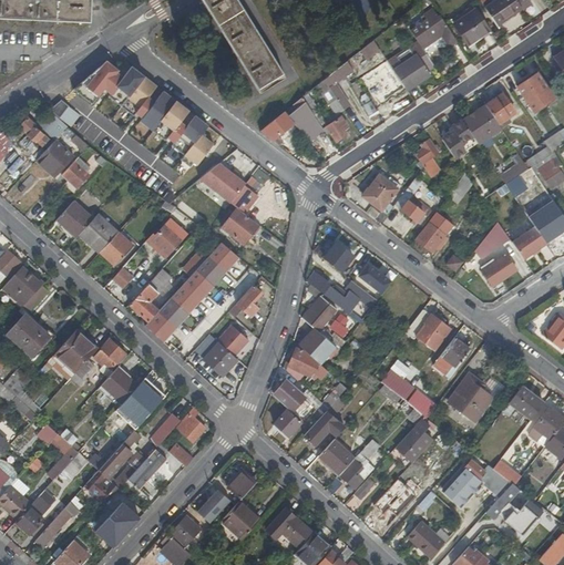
[(0,0),(0,18),(90,21),(91,0),(0,0)]
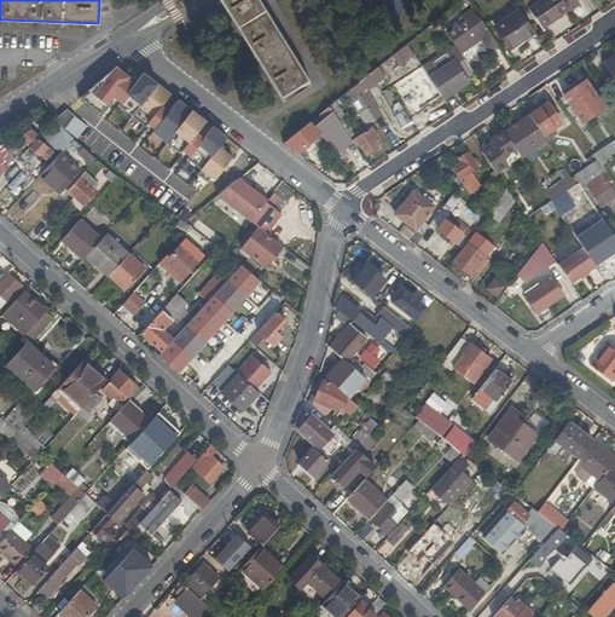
[(259,0),(228,0),(222,4),(280,97),(311,79),(259,0)]
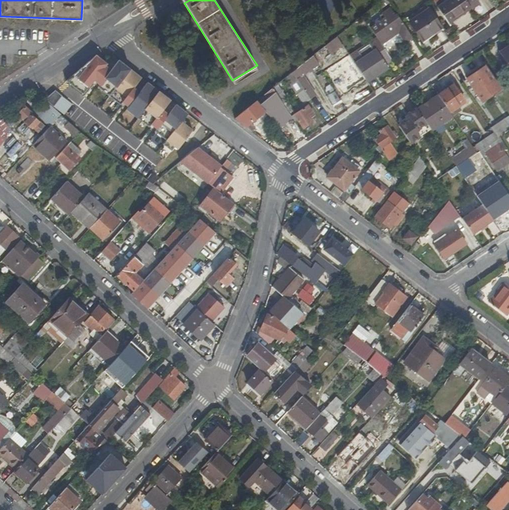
[(444,0),(435,0),(438,3),(443,11),(449,6),(444,0)]
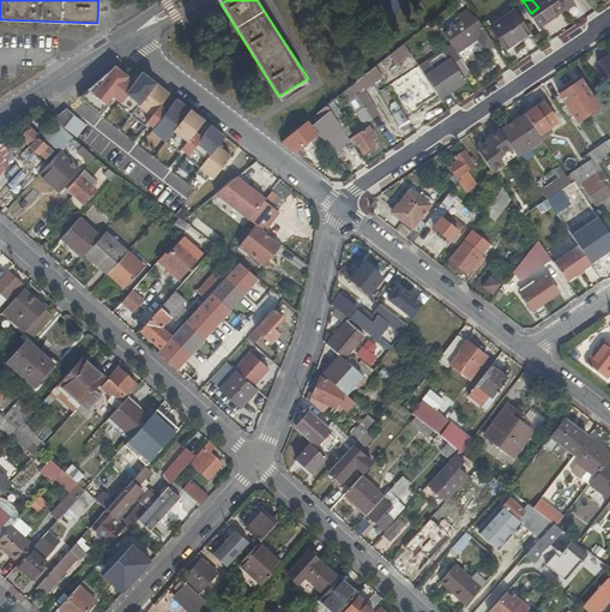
[(549,0),(538,7),(531,13),(544,31),(563,18),(562,16),(569,11),(561,0),(549,0)]
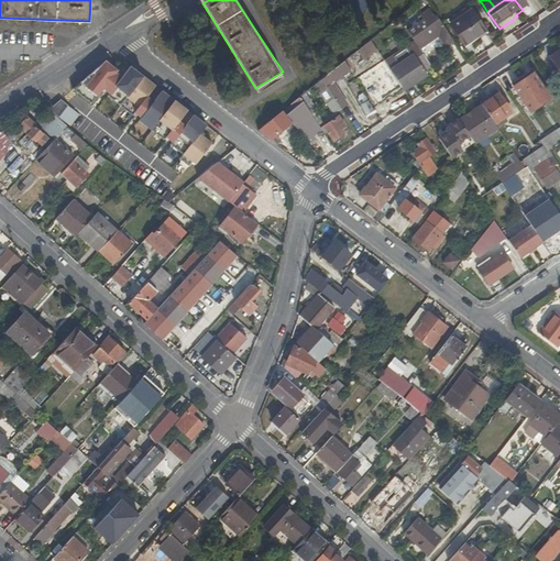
[(534,8),(527,0),(515,0),(523,10),(524,12),(525,14),(534,8)]
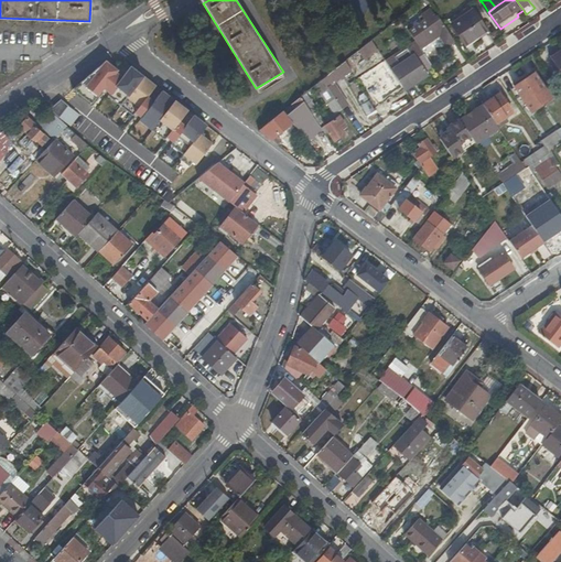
[(425,49),(427,51),(445,38),(453,49),(460,43),(444,19),(442,20),(437,12),(430,18),(432,21),(414,34),(425,49)]
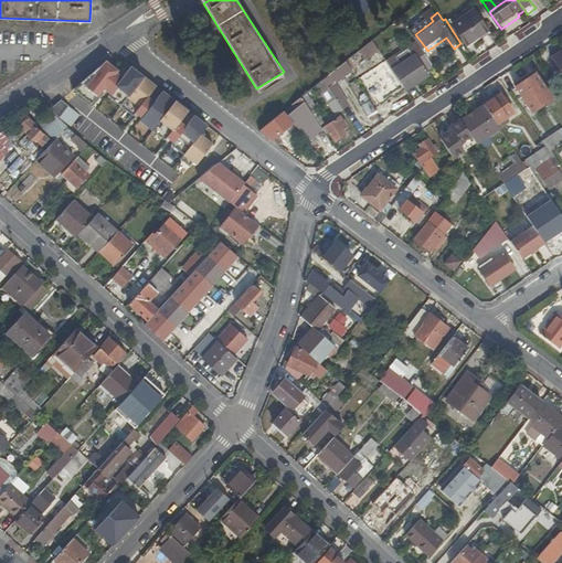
[(459,28),(473,48),(494,33),(479,13),(459,28)]
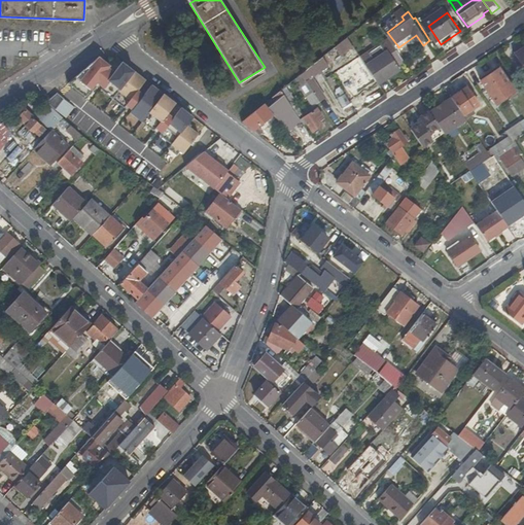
[(347,39),(336,50),(343,58),(354,46),(347,39)]
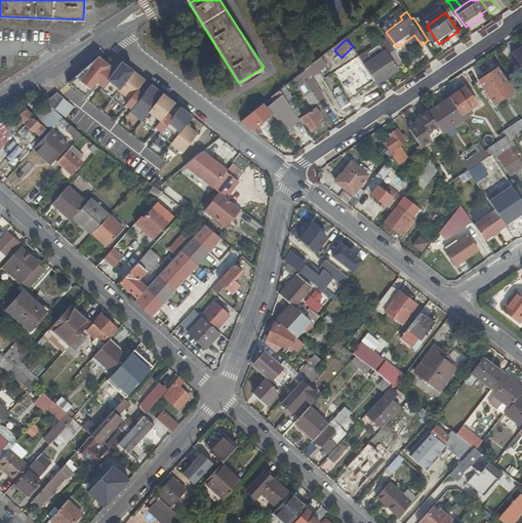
[(397,47),(396,45),(366,65),(369,69),(380,84),(382,86),(383,86),(392,80),(394,82),(405,75),(402,71),(409,66),(397,47)]
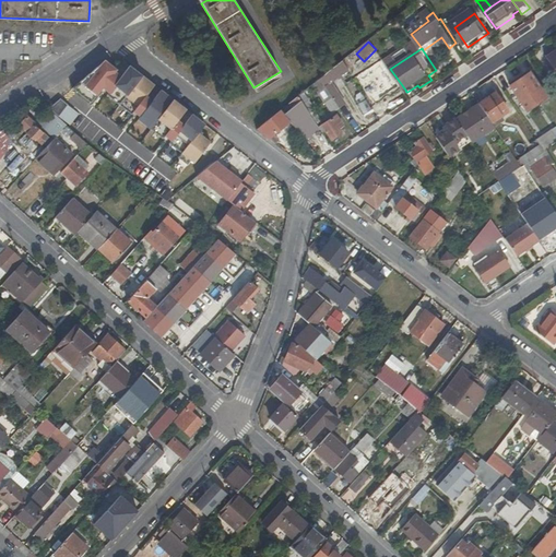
[(104,61),(69,90),(94,108),(120,73),(104,61)]
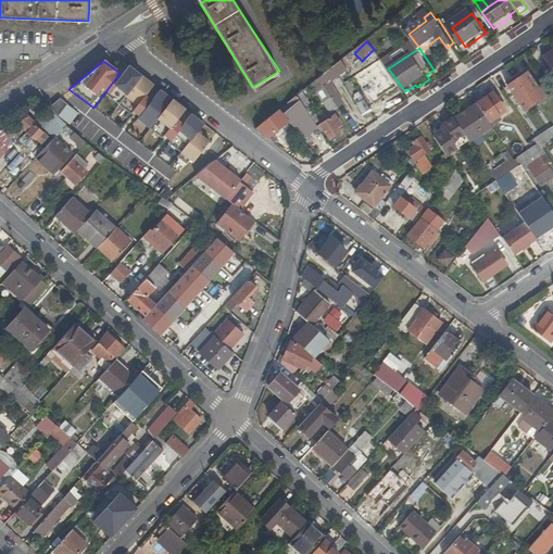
[(347,63),(325,82),(338,101),(344,111),(351,106),(339,87),(336,89),(334,87),(353,72),(347,63)]
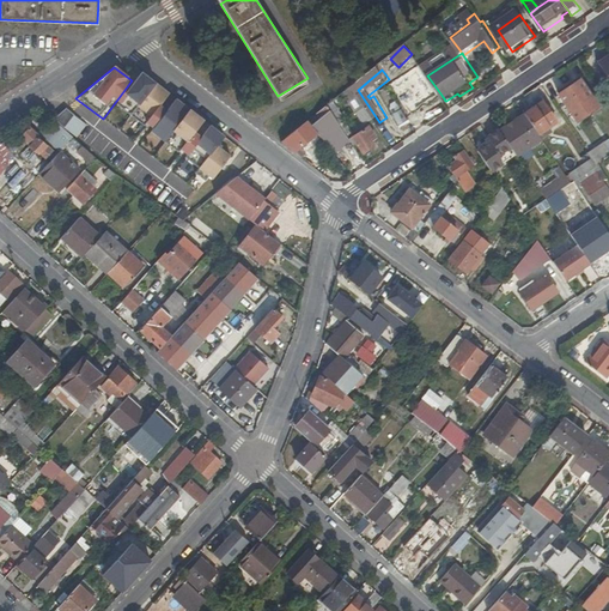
[(144,78),(117,113),(147,134),(171,100),(144,78)]
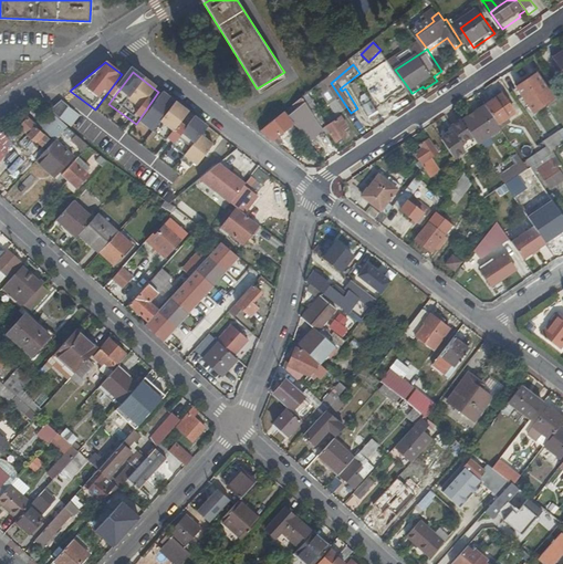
[(379,77),(372,83),(392,112),(407,101),(404,96),(410,91),(398,74),(388,82),(386,77),(382,81),(379,77)]
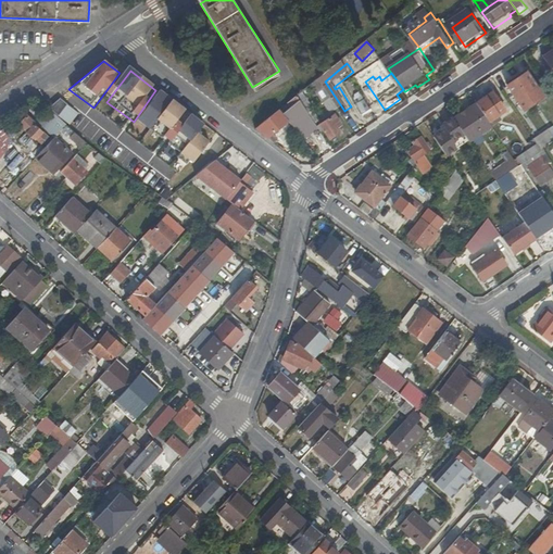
[(533,78),(514,91),(530,114),(549,100),(533,78)]
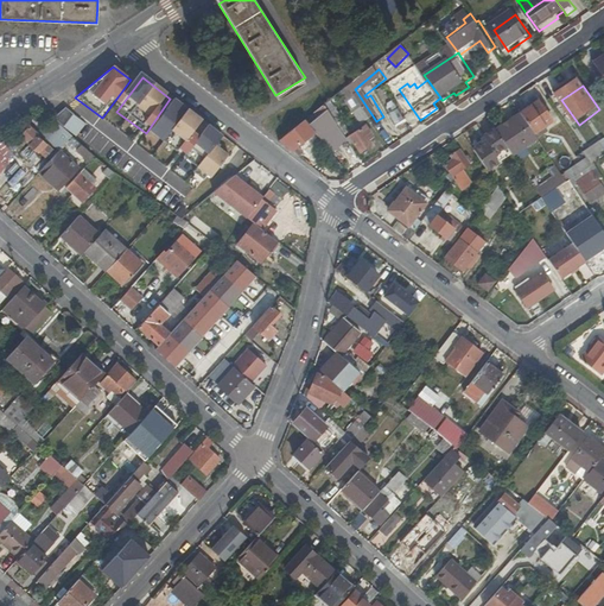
[(354,89),(343,98),(357,120),(369,111),(355,89),(354,89)]
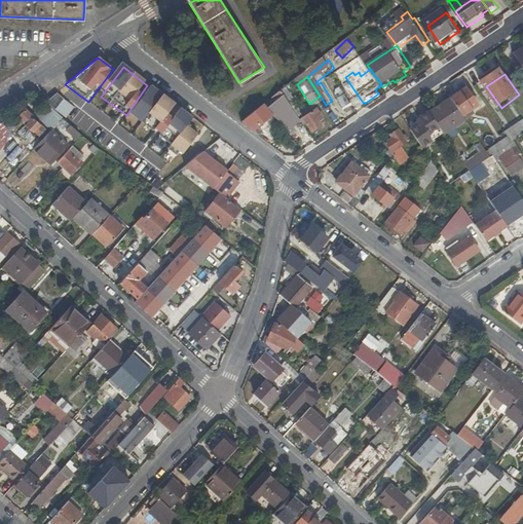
[(382,86),(384,90),(395,82),(393,80),(383,86),(382,86)]
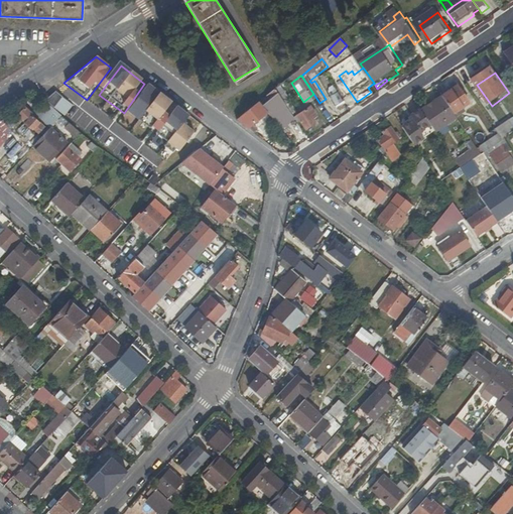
[(477,106),(464,88),(447,99),(450,103),(460,118),(460,119),(477,106)]
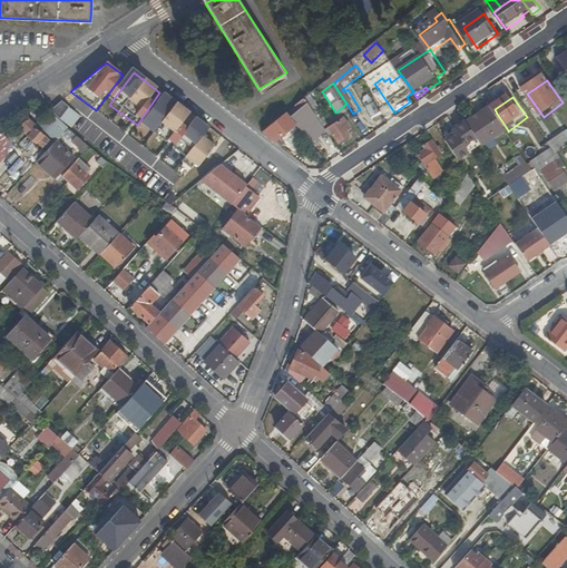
[(166,98),(143,129),(168,149),(193,118),(166,98)]
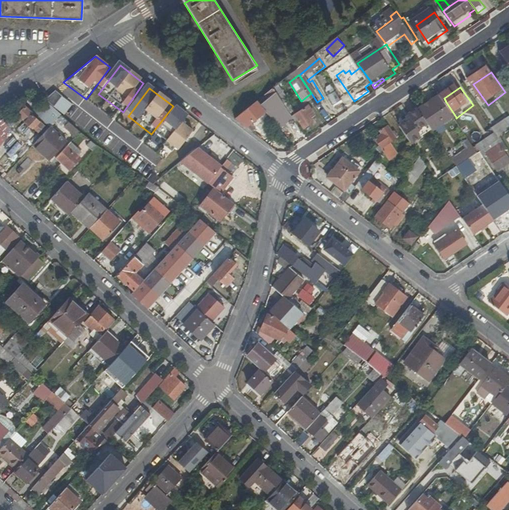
[(279,90),(263,103),(274,116),(277,119),(279,118),(285,113),(288,110),(294,118),(297,115),(291,107),(279,90)]
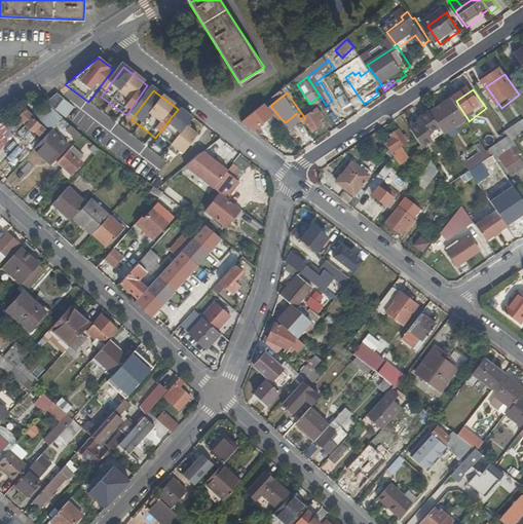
[(352,97),(345,102),(353,113),(361,109),(352,97)]
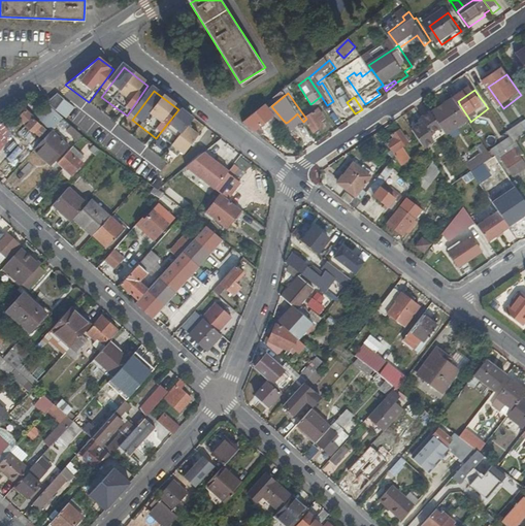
[(52,107),(59,114),(66,106),(58,99),(52,107)]
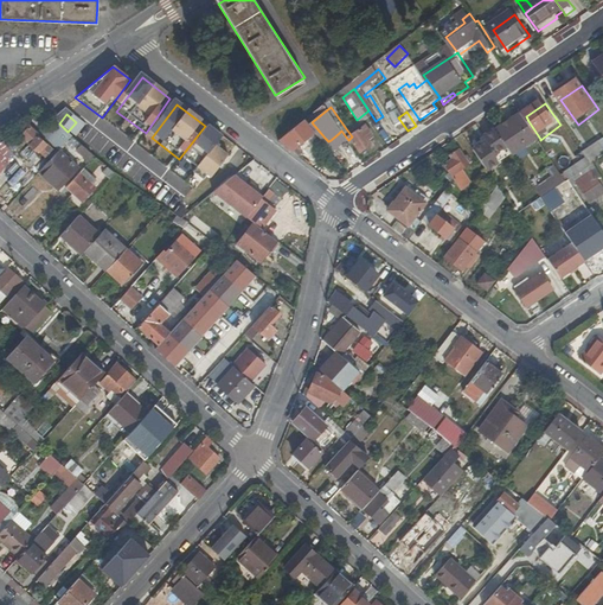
[(528,121),(526,116),(510,128),(512,132),(528,121)]
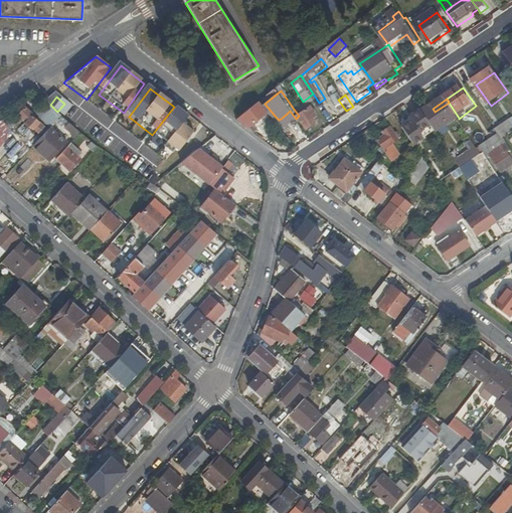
[(50,105),(45,101),(38,108),(54,122),(61,115),(57,112),(50,105)]
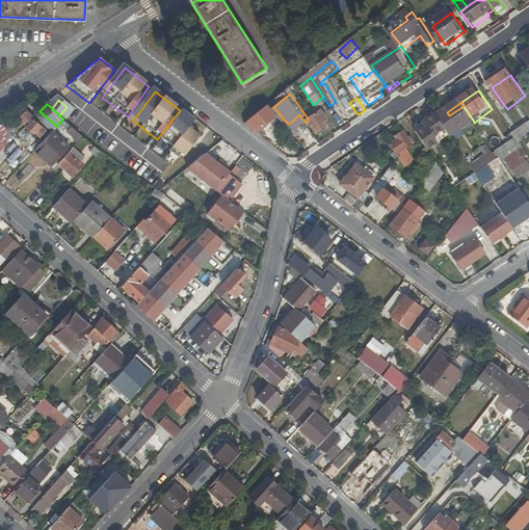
[(451,133),(453,136),(474,122),(464,106),(449,115),(447,112),(440,117),(451,133)]
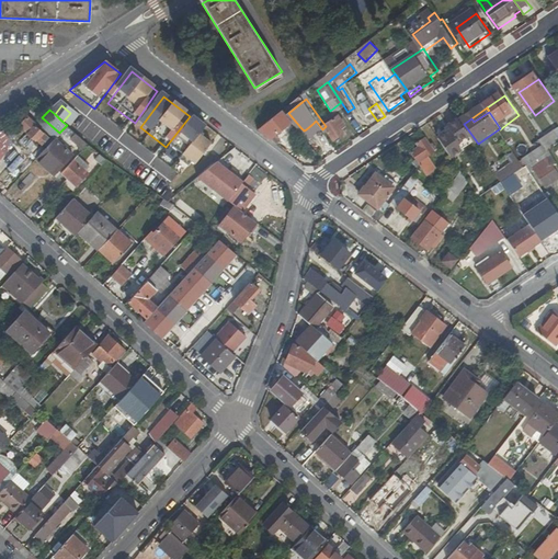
[(265,133),(281,143),(285,139),(300,127),(288,113),(265,133)]
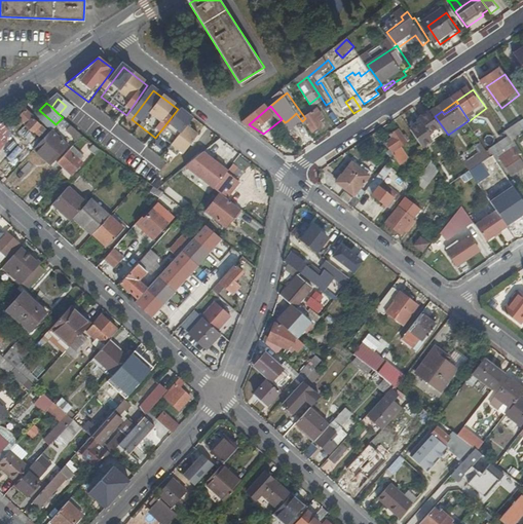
[(304,107),(299,110),(305,118),(310,115),(304,107)]
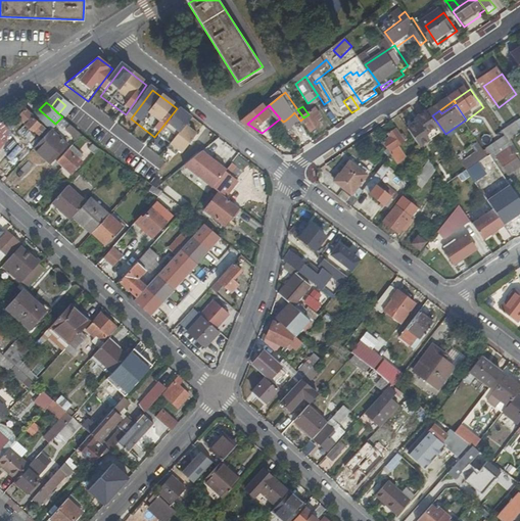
[(38,134),(44,128),(25,108),(18,115),(38,134)]
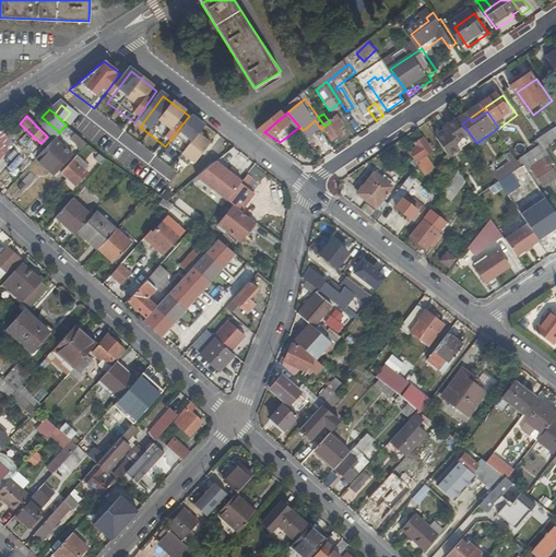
[(329,129),(340,143),(351,137),(347,132),(352,129),(345,118),(329,129)]
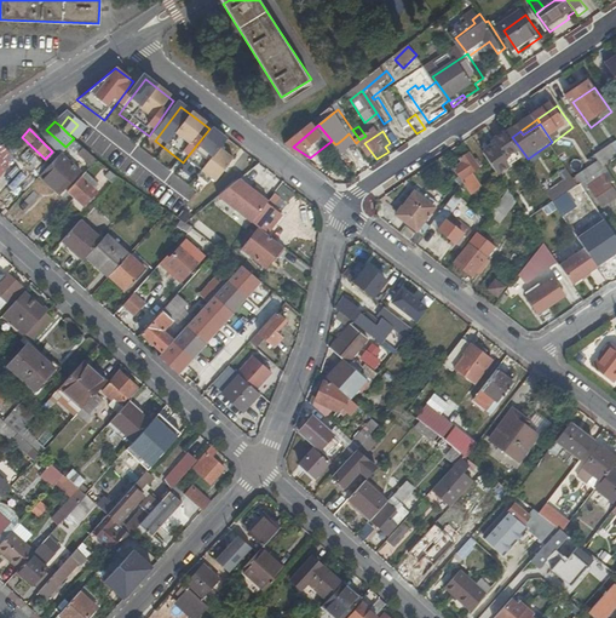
[(230,144),(216,133),(190,167),(202,177),(197,184),(213,196),(236,165),(223,154),(230,144)]
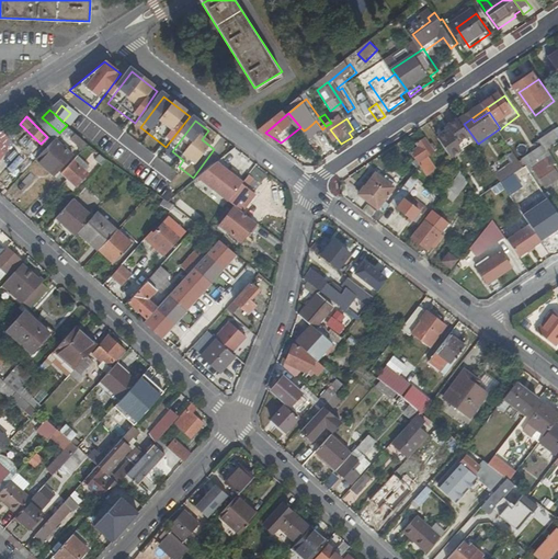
[(476,140),(464,124),(455,130),(457,133),(443,141),(457,163),(468,156),(464,149),(476,140)]
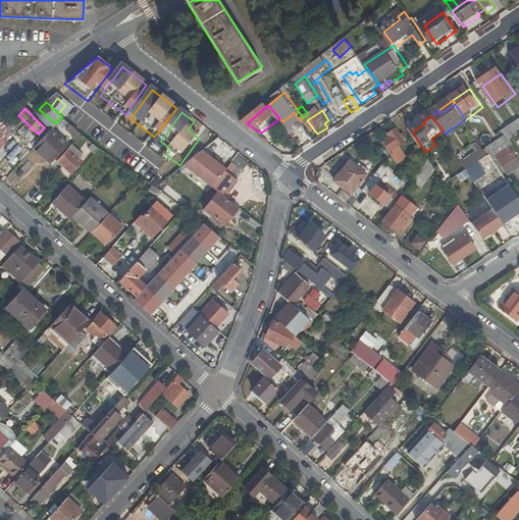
[(445,134),(447,137),(467,122),(465,120),(465,119),(445,134)]
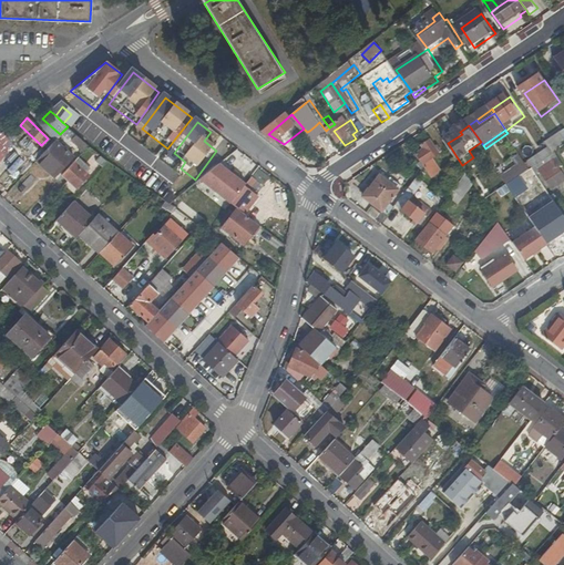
[(89,144),(75,133),(70,140),(81,149),(79,151),(81,153),(89,144)]
